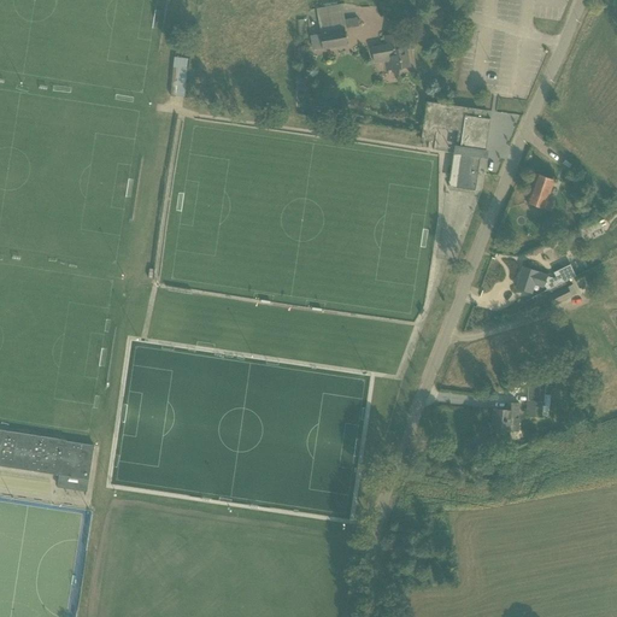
[(310,36),(312,51),(323,50),(324,50),(347,46),(345,29),(358,27),(358,18),(345,21),(342,5),(317,9),(321,34),(310,36)]
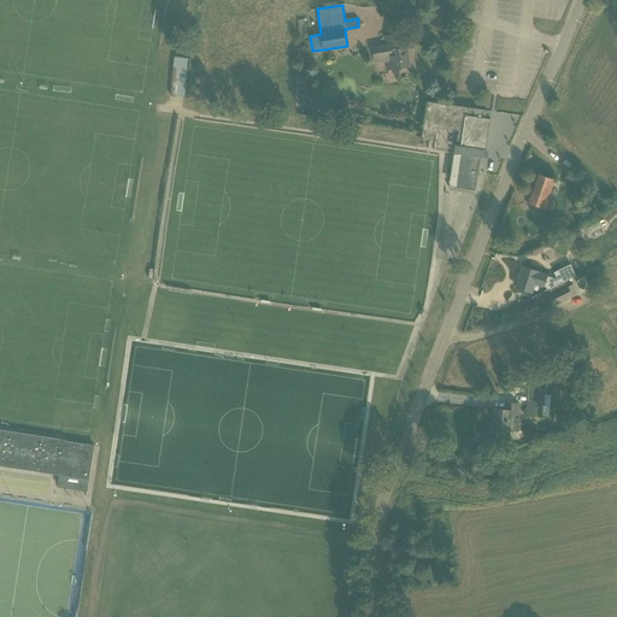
[(385,63),(387,71),(410,66),(407,48),(400,50),(398,34),(385,36),(386,46),(371,48),(375,64),(385,63)]
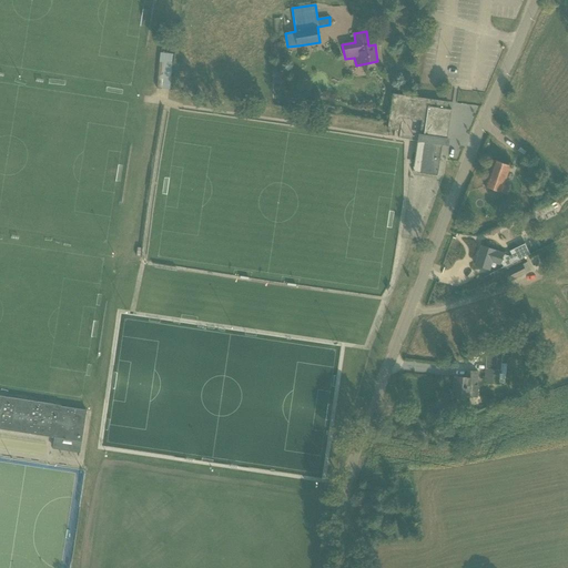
[(170,89),(172,52),(160,52),(158,88),(170,89)]
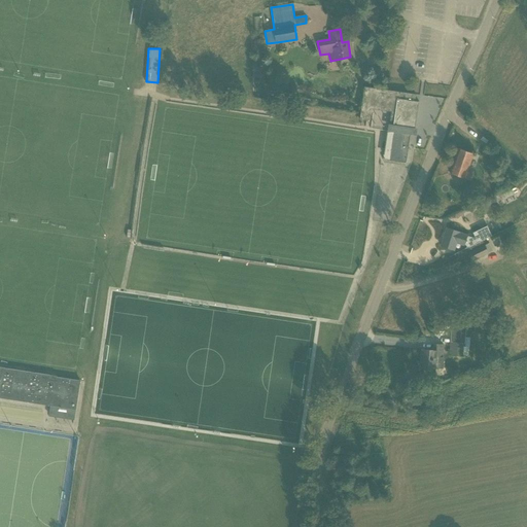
[(388,161),(409,163),(414,128),(415,129),(418,102),(419,102),(413,101),(414,95),(416,95),(364,88),(359,120),(369,121),(371,105),(392,108),(389,125),(393,126),(388,161)]
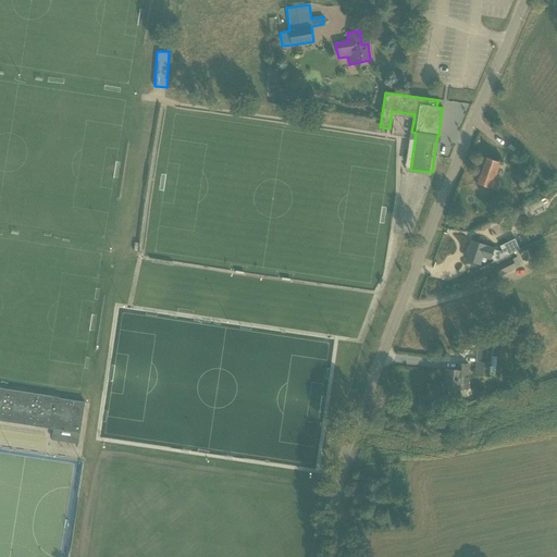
[(475,184),(496,190),(499,183),(494,181),(500,163),(485,158),(475,184)]
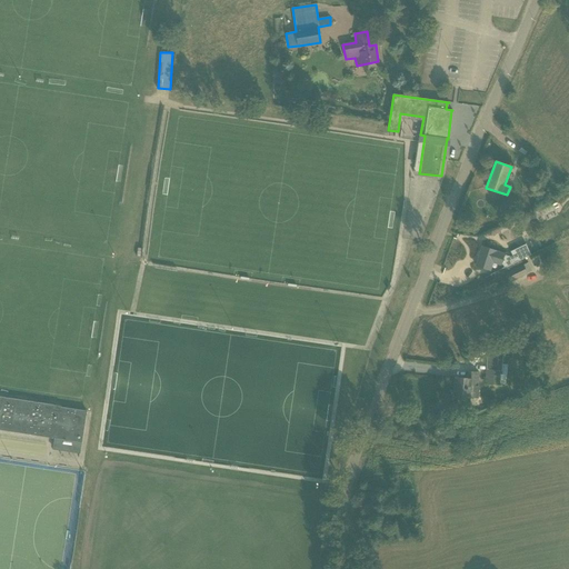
[(549,236),(540,241),(543,248),(552,242),(549,236)]
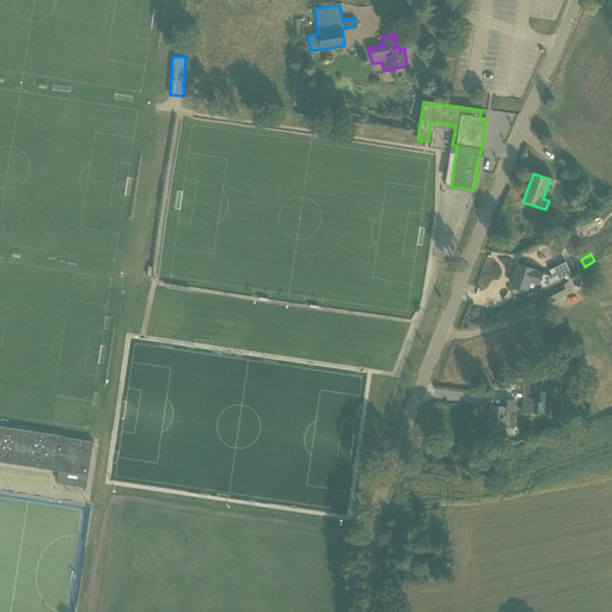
[(519,265),(512,286),(519,288),(519,289),(520,289),(520,288),(525,291),(527,291),(531,282),(539,286),(540,285),(543,288),(560,280),(571,275),(565,263),(549,270),(551,275),(549,276),(543,274),(544,274),(530,269),(519,265)]
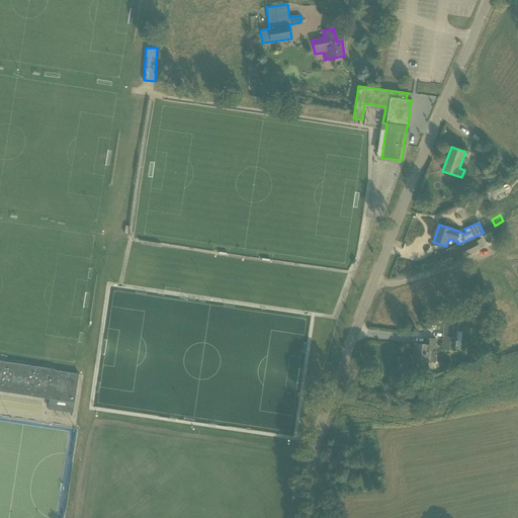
[(473,237),(459,244),(461,249),(460,249),(465,257),(481,250),(480,249),(485,247),(485,246),(481,239),(476,242),(473,237)]
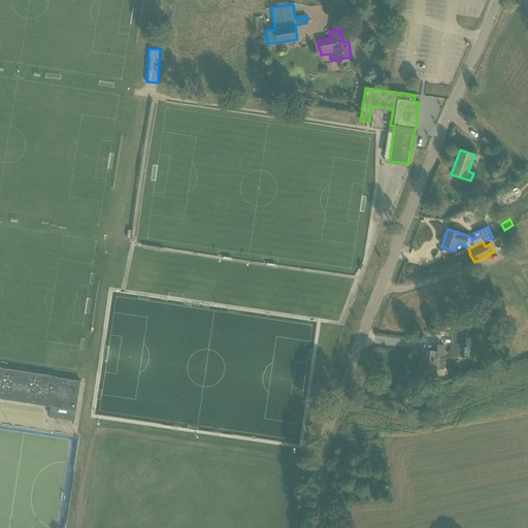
[(451,347),(450,357),(464,358),(465,348),(465,344),(467,325),(453,324),(452,332),(452,343),(451,347)]
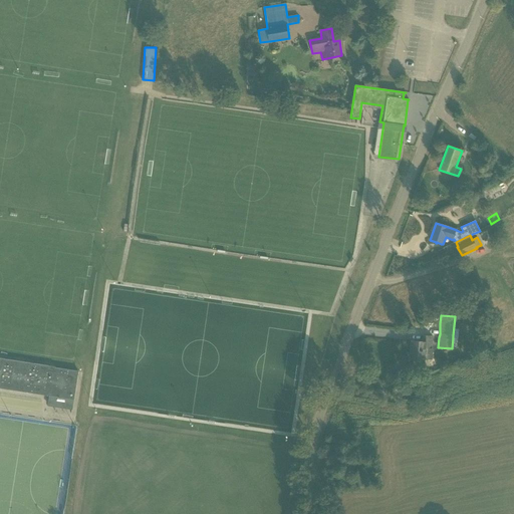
[(414,365),(424,366),(426,348),(432,348),(433,337),(423,336),(422,342),(412,341),(410,358),(414,358),(414,365)]
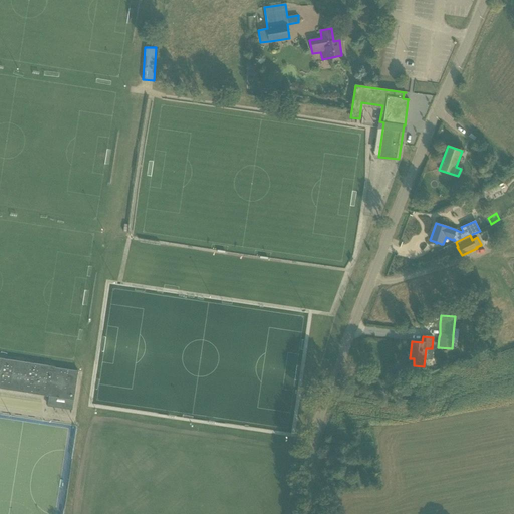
[(0,388),(74,400),(78,371),(55,367),(54,372),(40,370),(41,365),(29,363),(28,368),(14,366),(15,361),(0,358),(0,388)]
